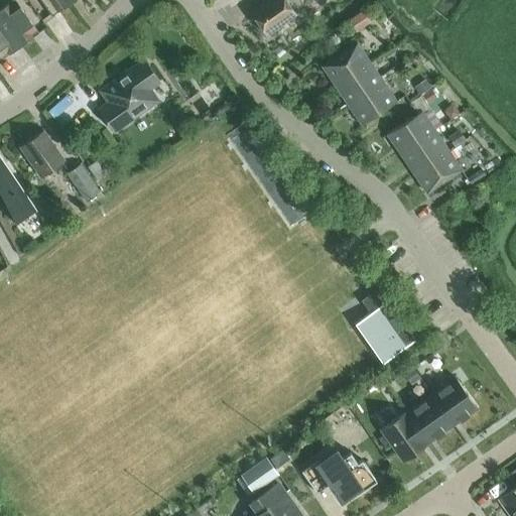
[(11,0),(0,8),(0,16),(20,45),(38,32),(15,0),(11,0)]
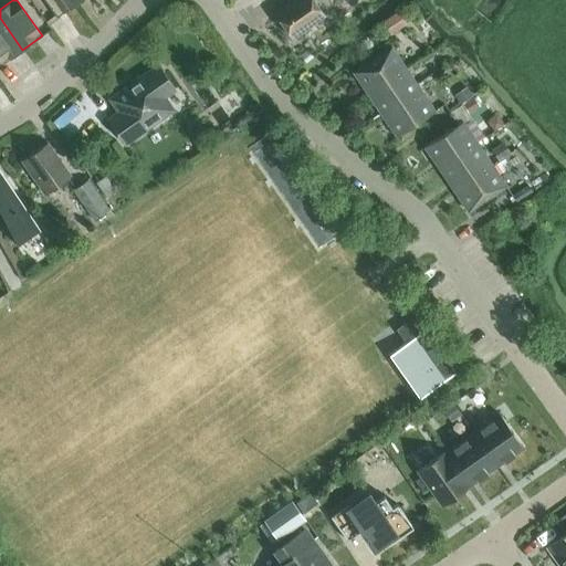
[(44,0),(56,17),(76,3),(74,0),(44,0)]
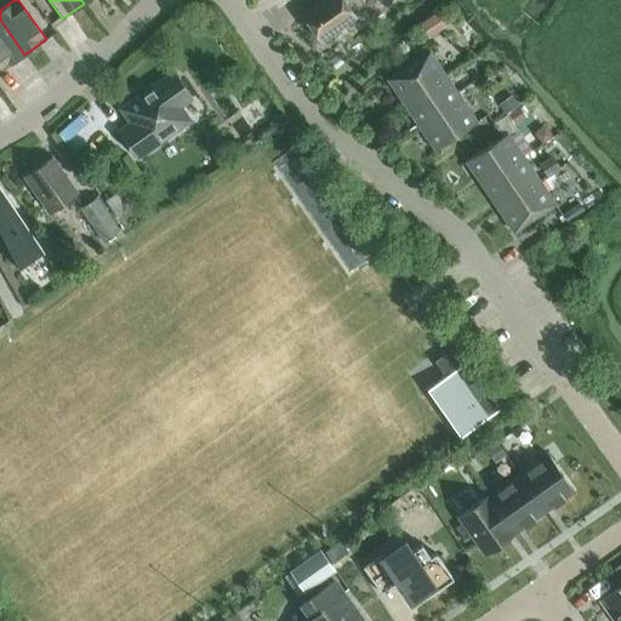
[(320,41),(355,17),(343,0),(319,0),(301,13),(320,41)]
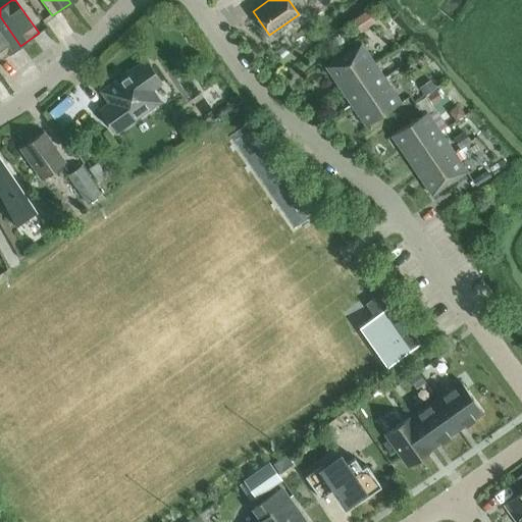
[(352,19),(360,32),(375,21),(366,10),(352,19)]
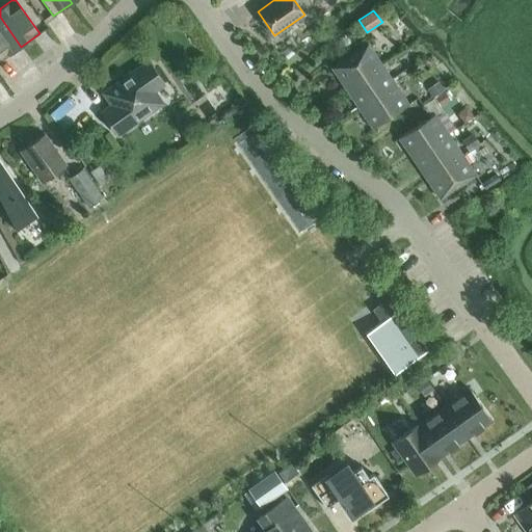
[(0,56),(2,60),(21,47),(0,17),(0,56)]
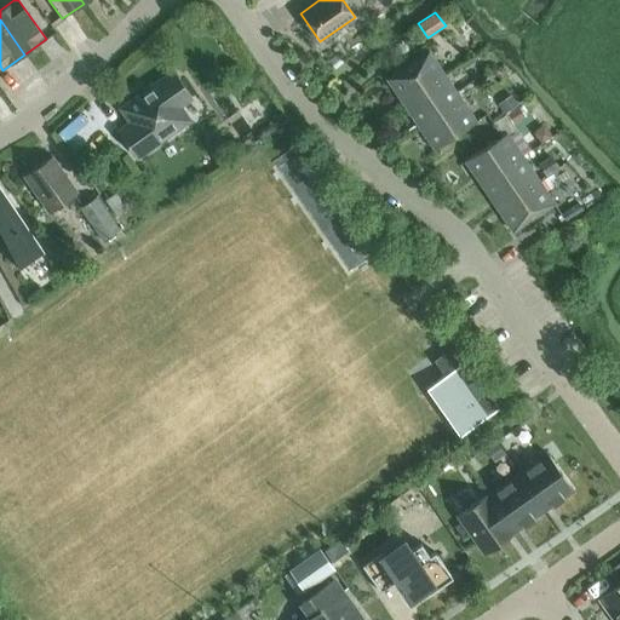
[(402,102),(445,74),(429,51),(386,79),(402,102)]
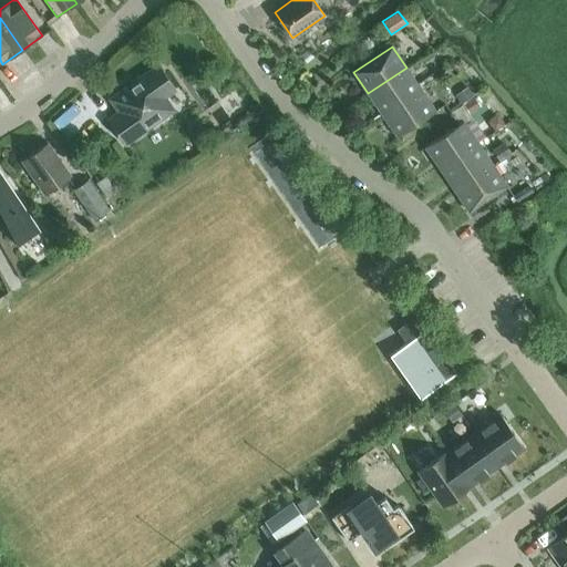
[(163,96),(174,89),(158,65),(111,99),(120,112),(109,120),(125,143),(173,110),(163,96)]
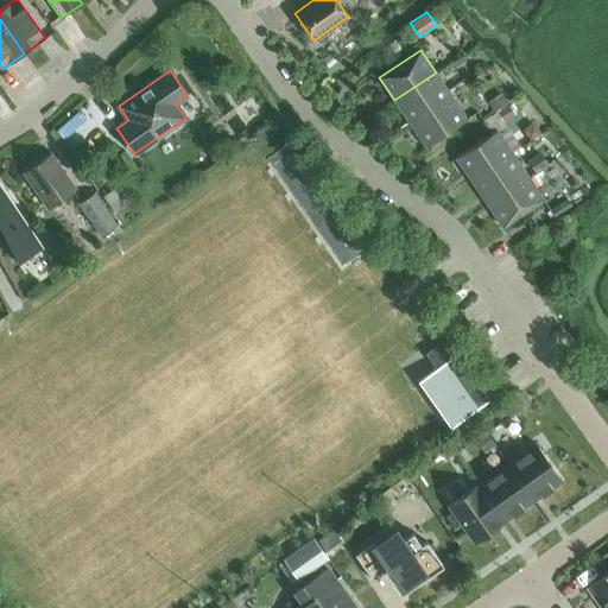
[(451,95),(436,73),(394,100),(410,124),(451,95)]
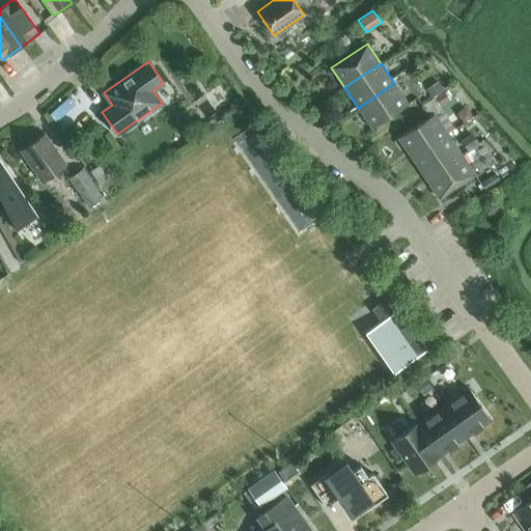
[(451,96),(439,80),(427,87),(440,105),(451,96)]
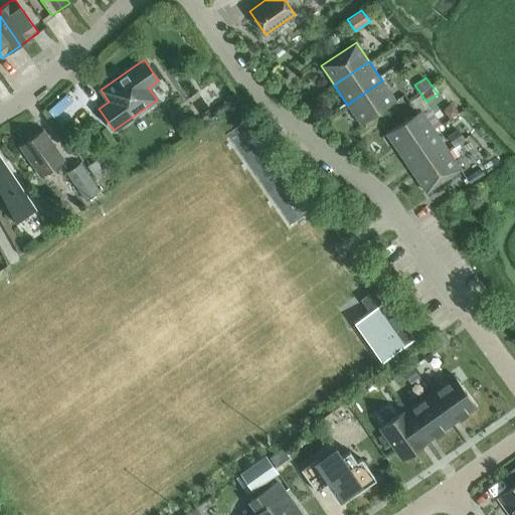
[(395,101),(382,80),(347,105),(361,124),(395,101)]
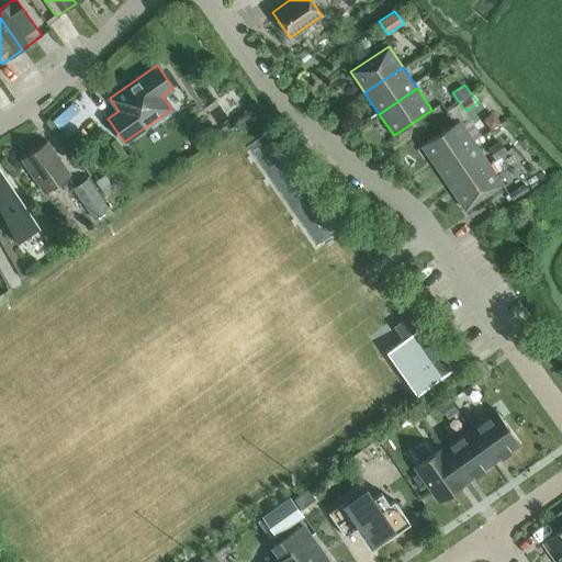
[(436,167),(474,142),(460,120),(422,146),(436,167)]
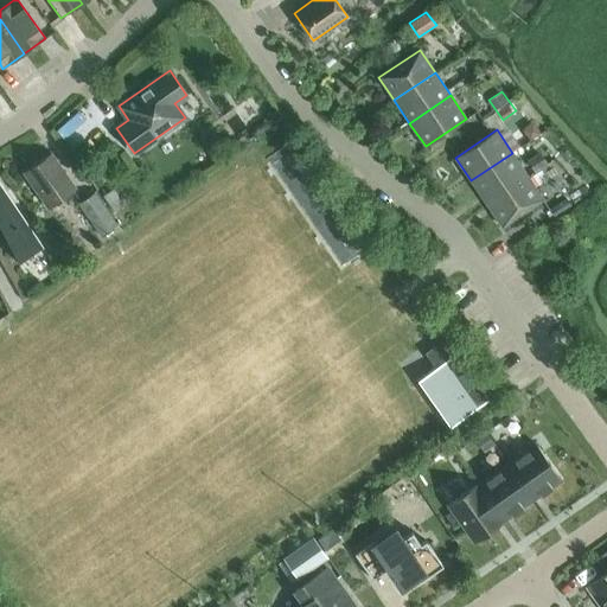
[(528,160),(535,171),(547,163),(540,152),(528,160)]
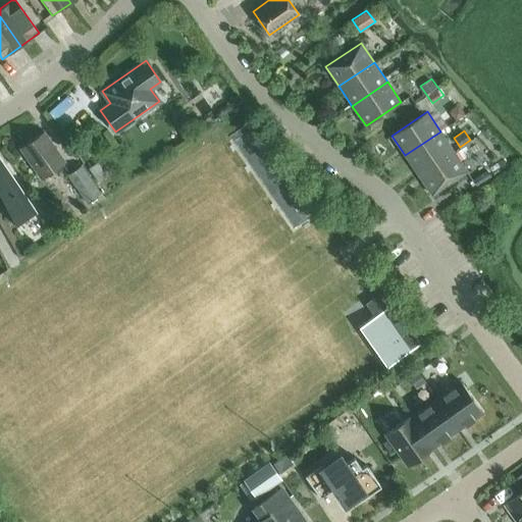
[(41,177),(64,161),(44,132),(20,148),(41,177)]
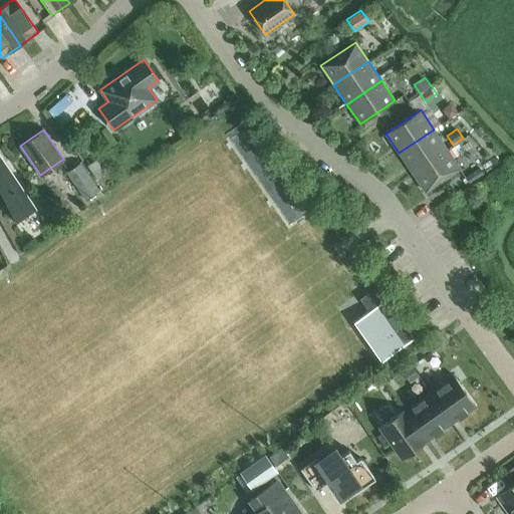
[(447,149),(434,130),(399,153),(412,172),(447,149)]
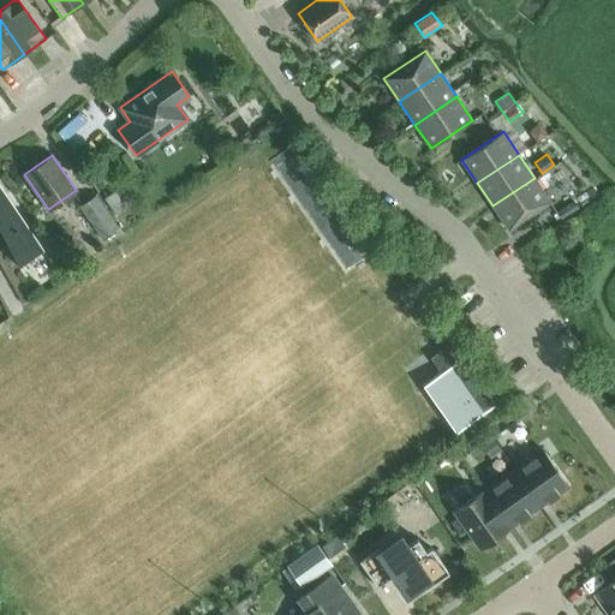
[(550,202),(535,178),(493,206),(508,230),(550,202)]
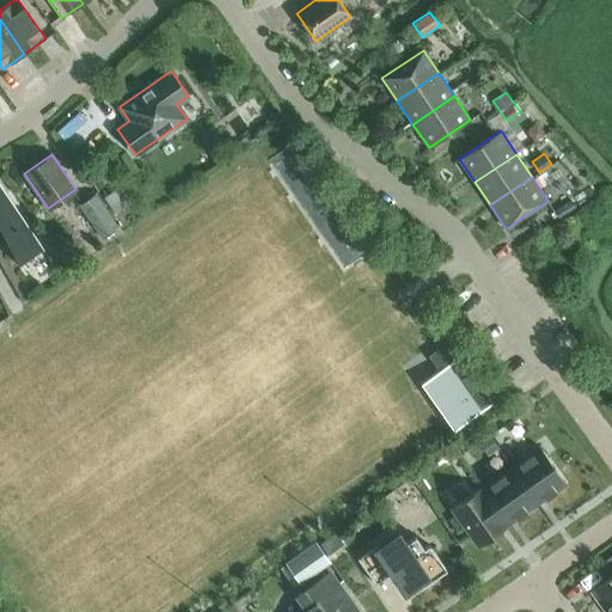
[(0,228),(18,262),(42,245),(0,185),(0,228)]
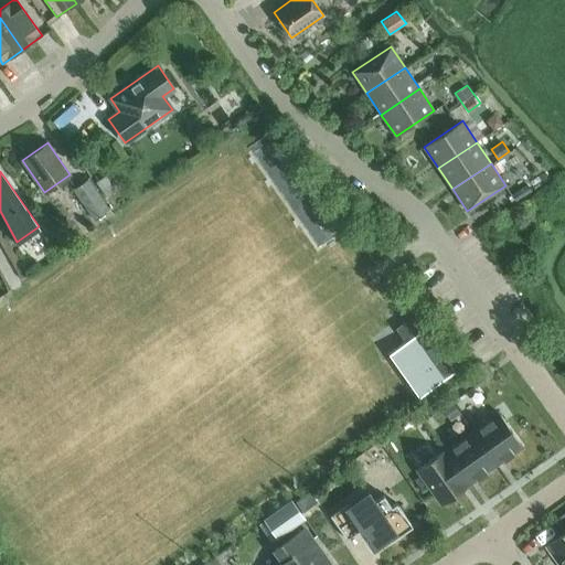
[(96,181),(107,196),(116,190),(105,174),(96,181)]
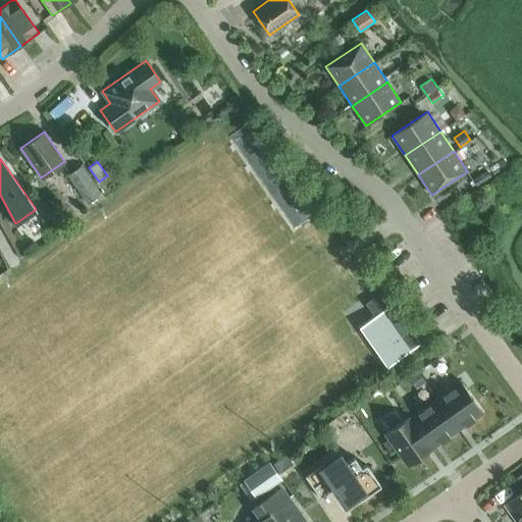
[(88,203),(101,194),(81,165),(67,174),(88,203)]
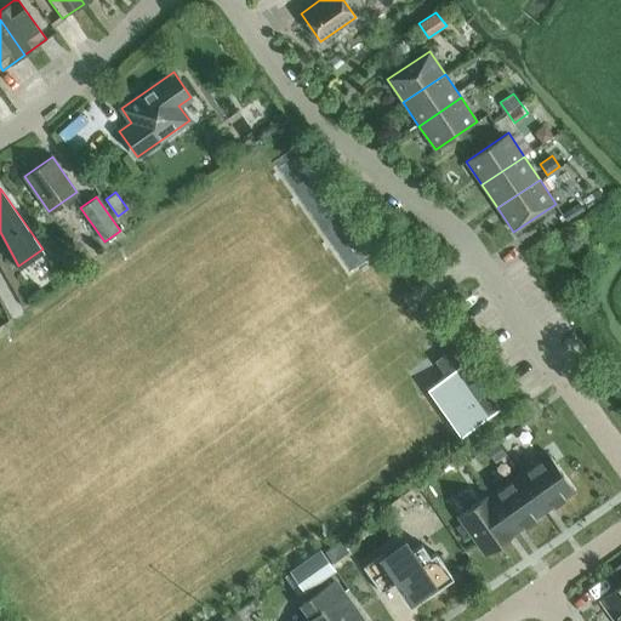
[(562,214),(568,221),(584,210),(579,201),(562,214)]
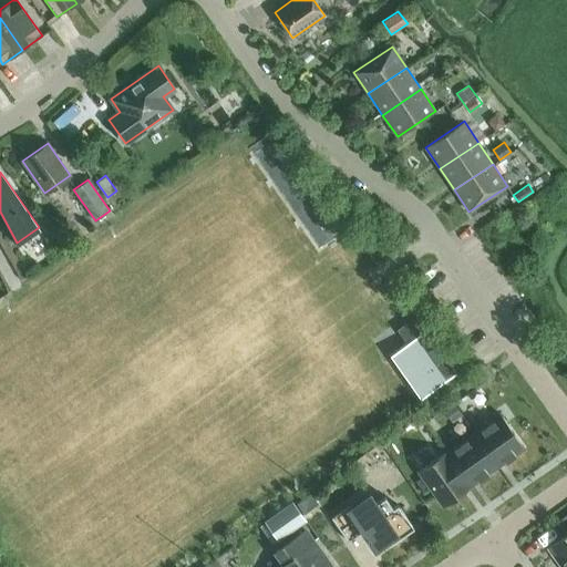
[(416,321),(398,334),(408,350),(394,360),(424,403),(456,380),(416,321)]
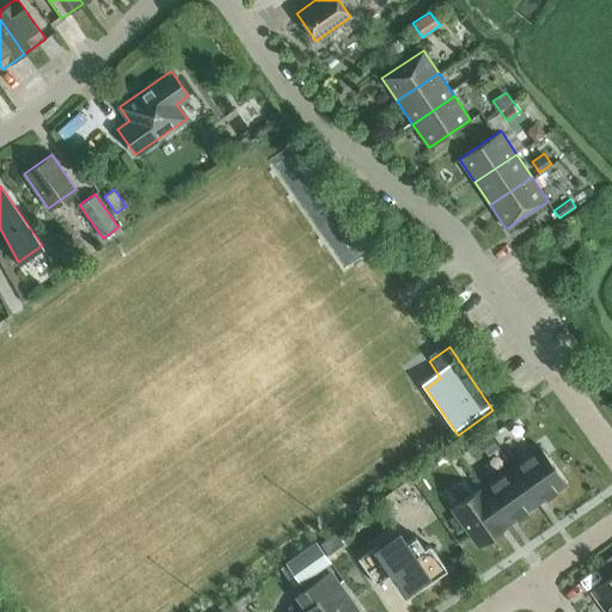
[(479,444),(488,456),(499,448),(490,436),(479,444)]
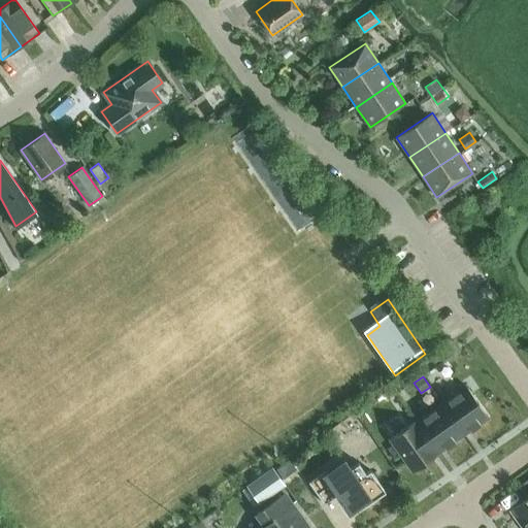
[(463,435),(488,417),(465,384),(439,402),(463,435)]
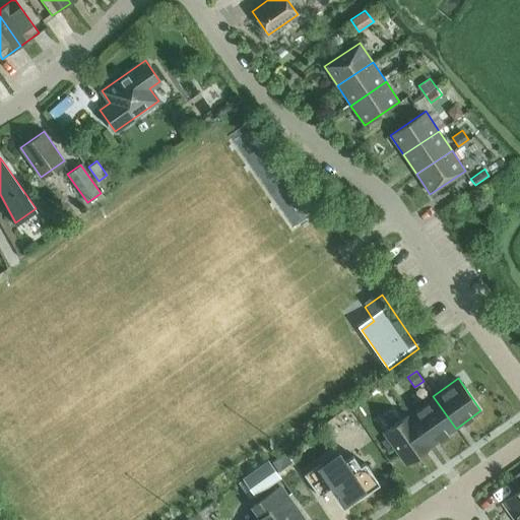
[(407,413),(431,446),(456,429),(433,396),(407,413)]
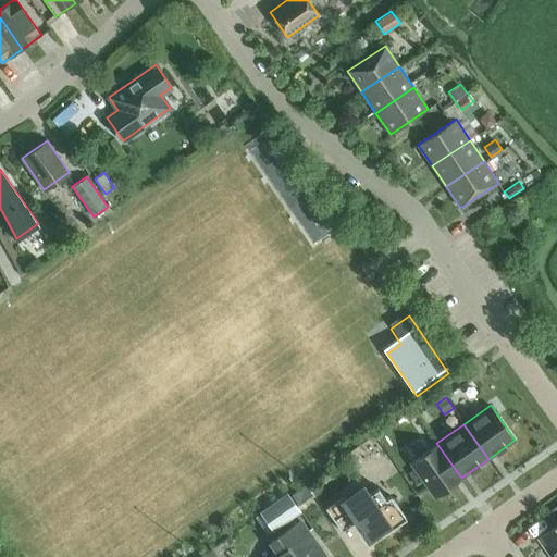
[(410,461),(434,497),(461,478),(436,443),(410,461)]
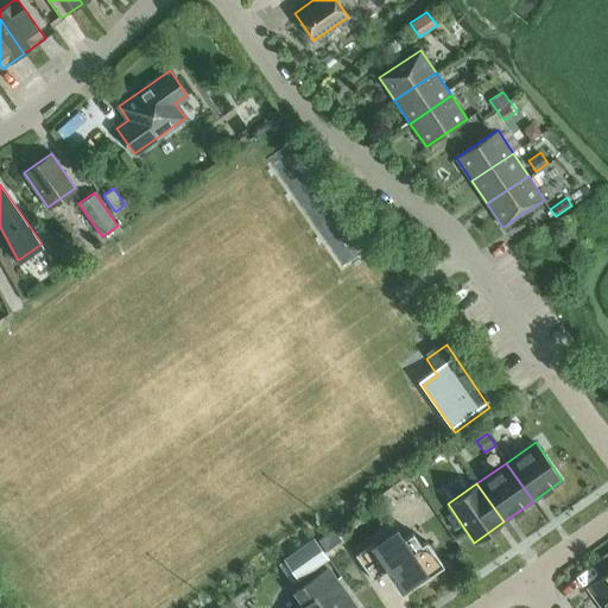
[(333,530),(318,540),(325,551),(341,540),(333,530)]
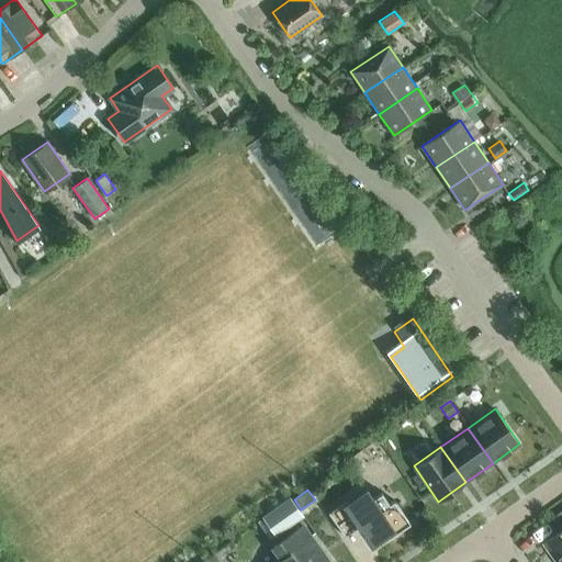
[(345,501),(328,513),(345,537),(361,525),(371,540),(385,530),(390,537),(409,523),(394,499),(389,503),(381,492),(372,498),(368,491),(348,505),(345,501)]
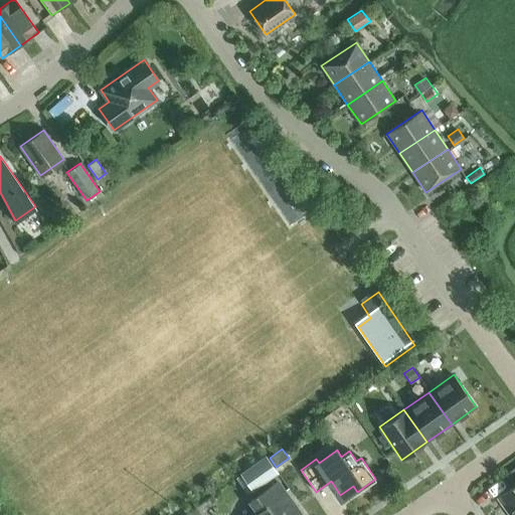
[(278,472),(266,455),(240,473),(252,490),(278,472)]
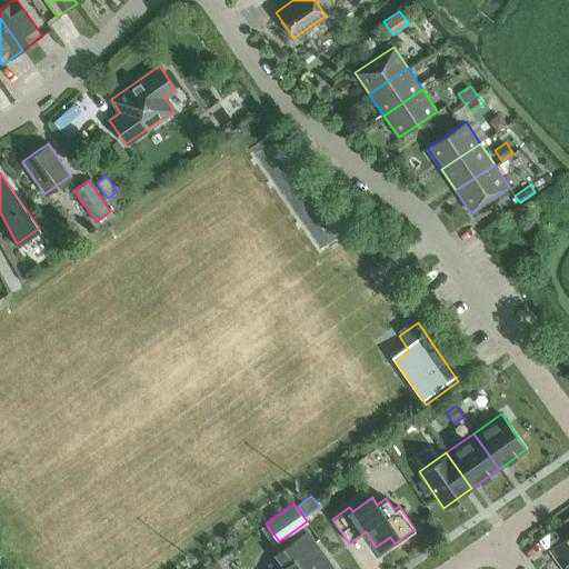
[(568,536),(549,549),(562,568),(568,568),(568,516),(553,527),(555,528),(559,525),(568,536)]
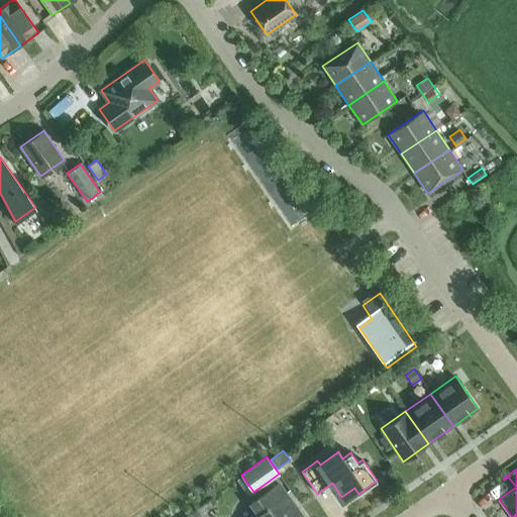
[(301,516),(278,484),(250,503),(259,514),(254,516),(301,516)]
